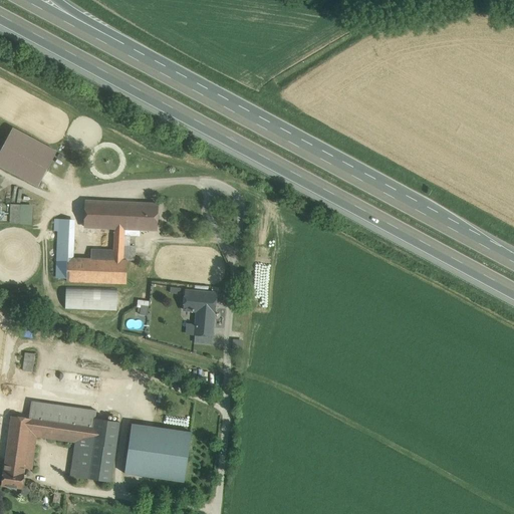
[(57,152),(12,127),(0,151),(0,167),(38,187),(57,152)]
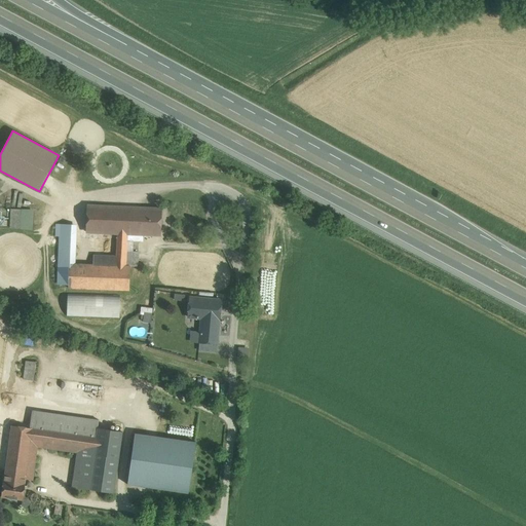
[(129,208),(87,205),(86,232),(117,233),(127,234),(128,234),(129,208)]
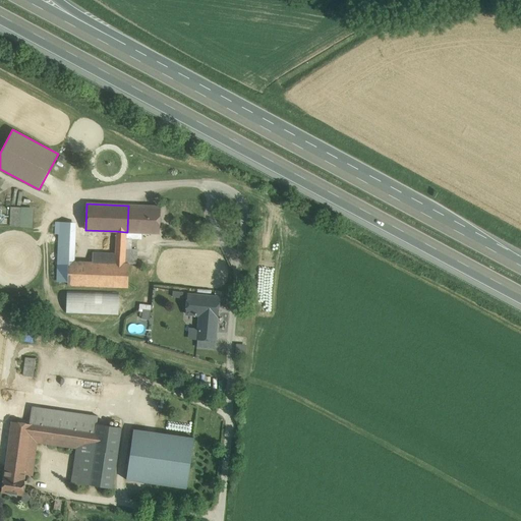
[(160,208),(128,206),(127,232),(159,233),(160,208)]
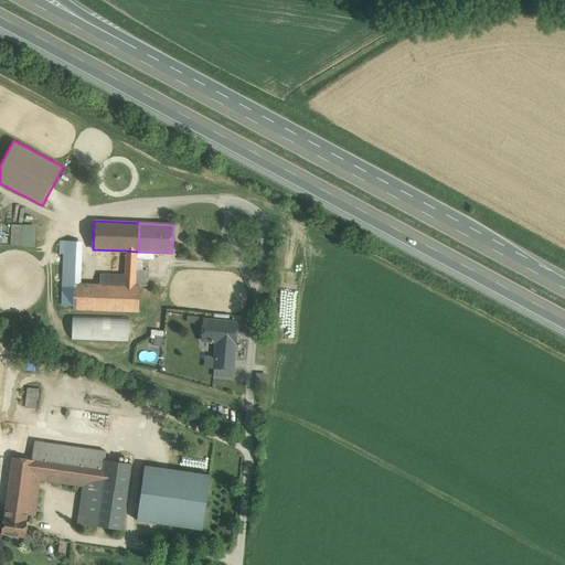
[(22,225),(12,224),(11,245),(21,246),(22,225)]
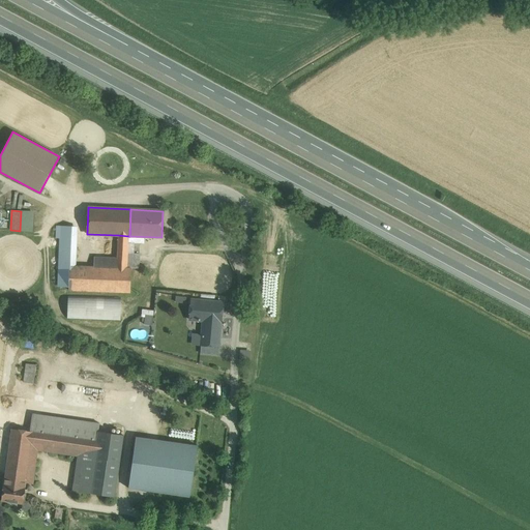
[(31,211),(21,211),(20,231),(30,231),(31,211)]
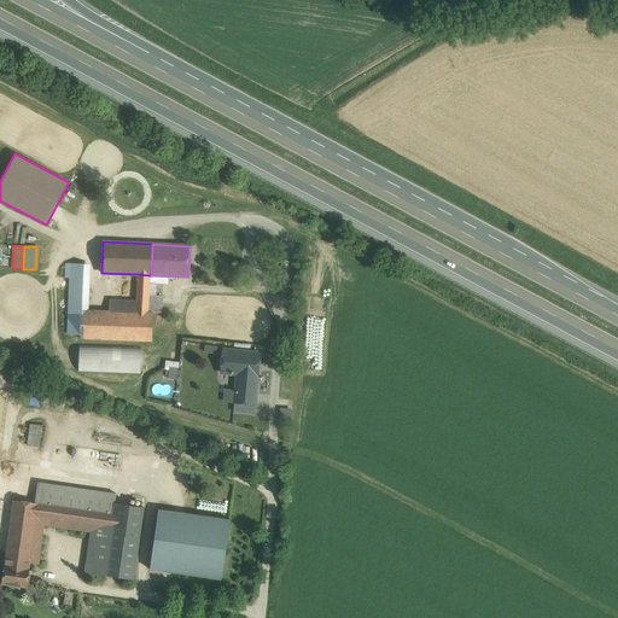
[(89,264),(65,263),(65,275),(70,277),(70,275),(89,277),(89,264)]
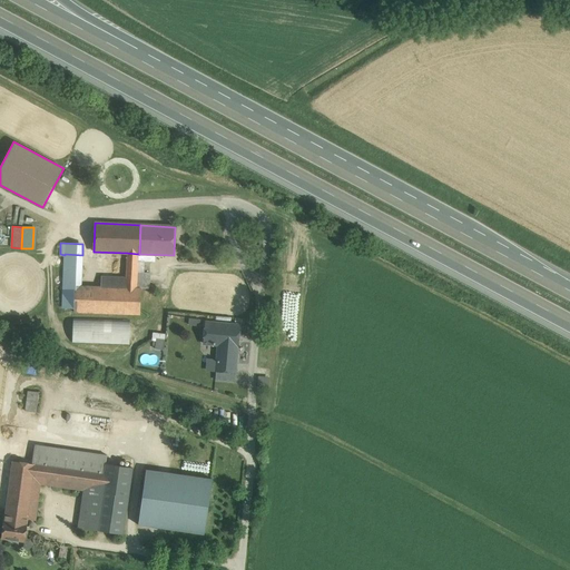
[(101,287),(81,286),(82,255),(65,254),(65,255),(62,308),(74,308),(74,312),(139,315),(140,288),(136,288),(137,273),(138,254),(127,253),(126,277),(101,276),(101,287)]
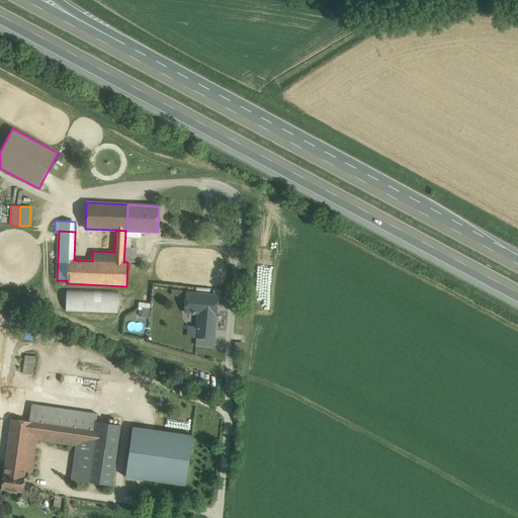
[(136,248),(124,248),(123,262),(127,262),(136,262),(136,248)]
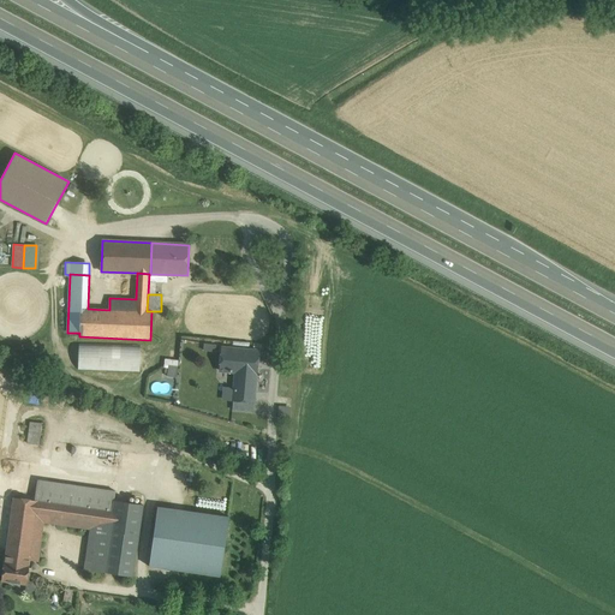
[(139,370),(141,345),(78,344),(77,369),(139,370)]
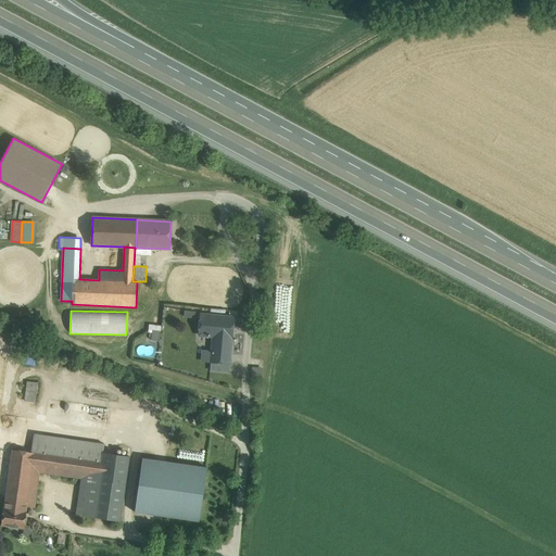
[(234,317),(201,314),(199,336),(215,337),(214,352),(212,351),(211,362),(229,364),(234,317)]
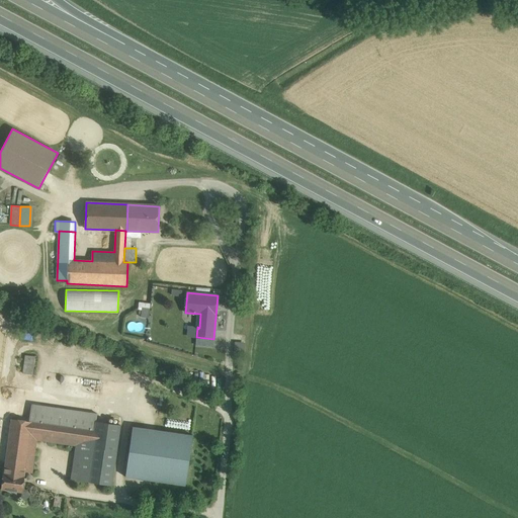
[(150,317),(150,303),(139,303),(139,309),(142,309),(142,317),(150,317)]
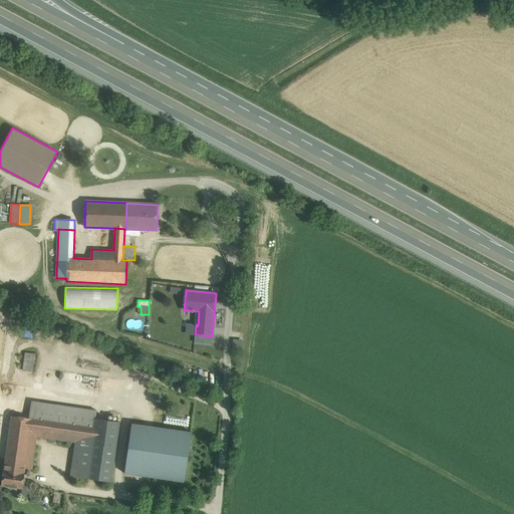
[(34,354),(25,352),(23,370),(32,371),(34,354)]
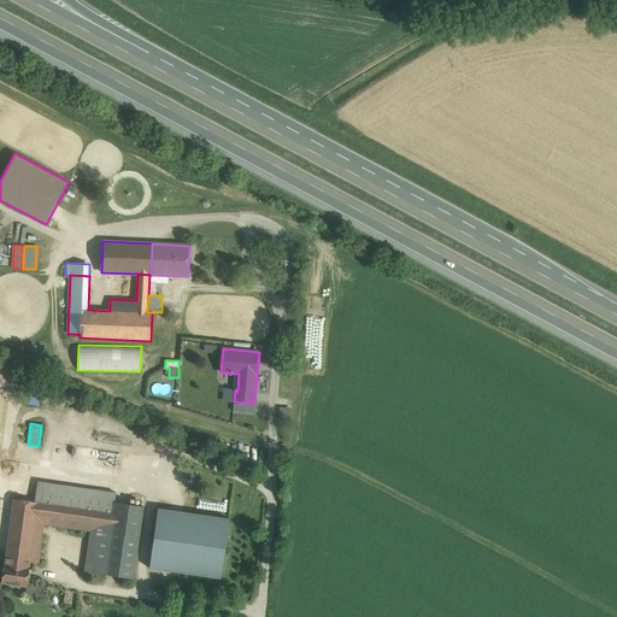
[(115,493),(37,481),(35,503),(112,513),(113,503),(115,493)]
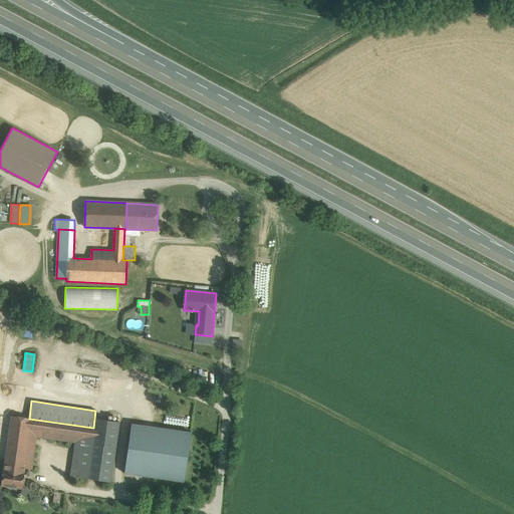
[(29,419),(11,416),(4,465),(3,464),(2,470),(3,470),(24,473),(25,468),(32,469),(36,437),(76,443),(71,476),(86,478),(93,428),(29,419)]
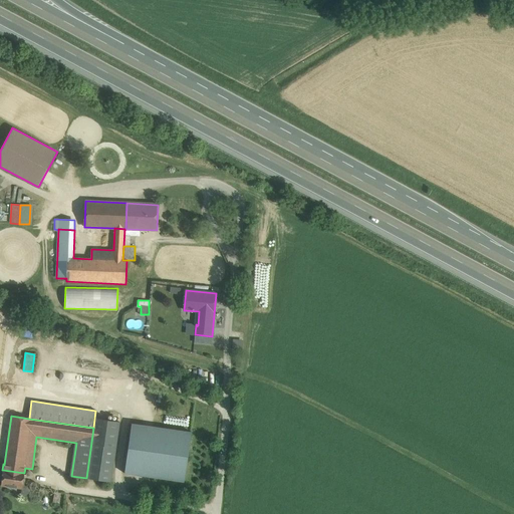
[(119,422),(94,419),(93,428),(86,478),(110,482),(119,422)]
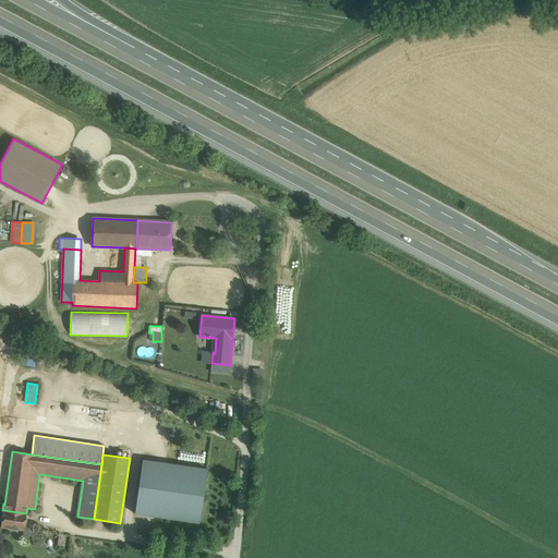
[(207,470),(144,461),(136,513),(199,523),(207,470)]
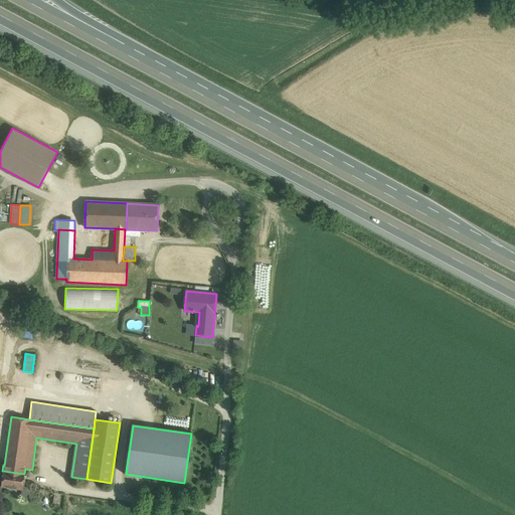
[(24,474),(3,471),(1,486),(8,487),(7,488),(16,489),(16,488),(22,489),(24,474)]
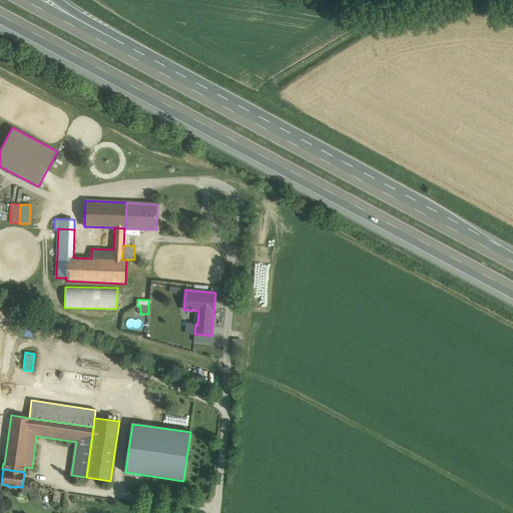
All buildings are outlined.
